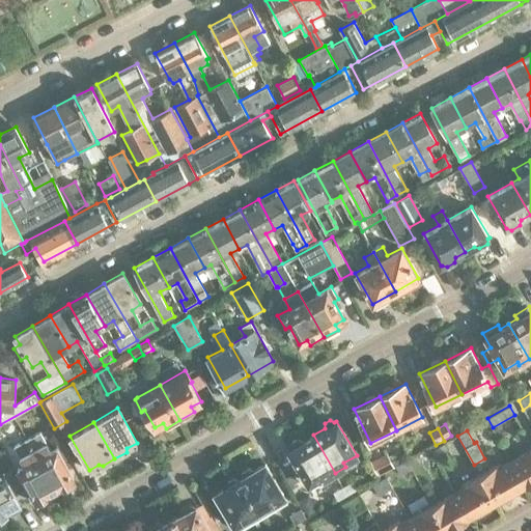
[(40,434),(29,441),(55,490),(60,486),(65,488),(73,484),(74,479),(75,478),(58,447),(50,451),(40,434)]
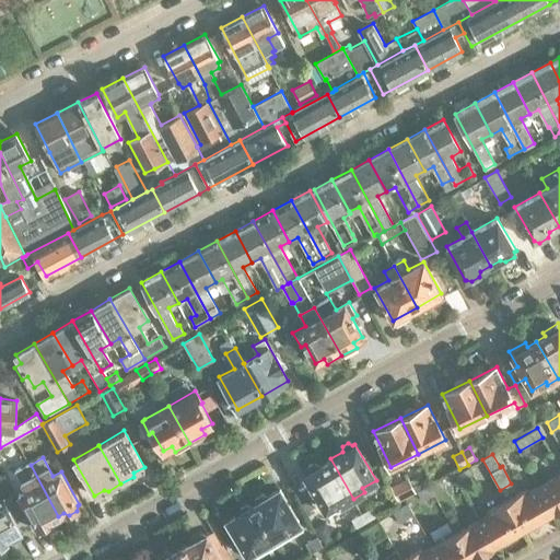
[(340,506),(353,499),(330,458),(318,466),(313,463),(306,466),(306,473),(304,474),(325,510),(338,502),(340,506)]
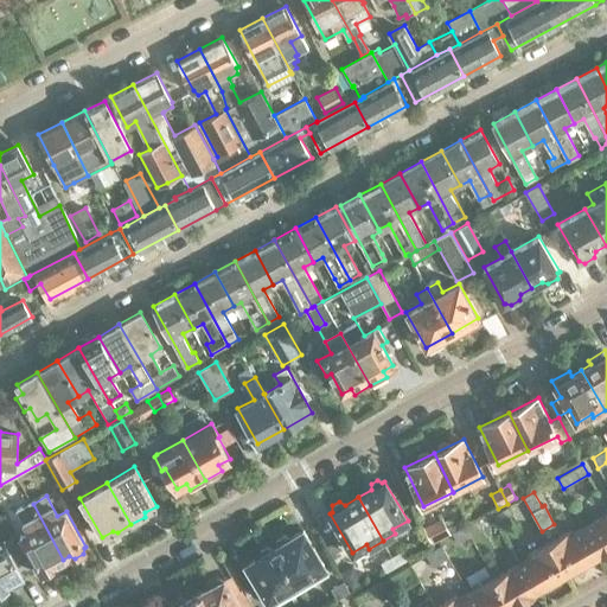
[(63,560),(33,504),(18,512),(29,532),(20,537),(39,573),(43,570),(46,574),(56,568),(57,562),(63,560)]
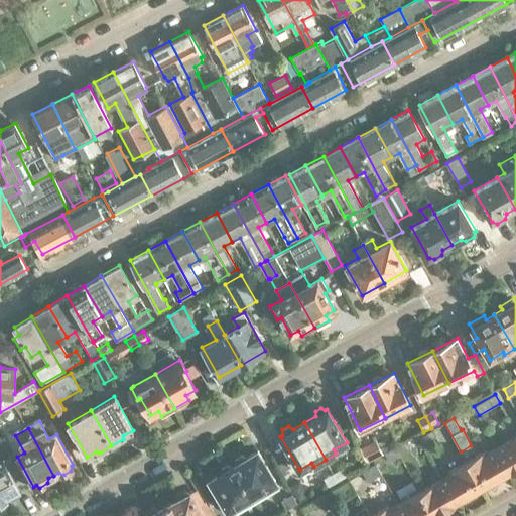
[(438,440),(432,429),(418,438),(424,448),(438,440)]
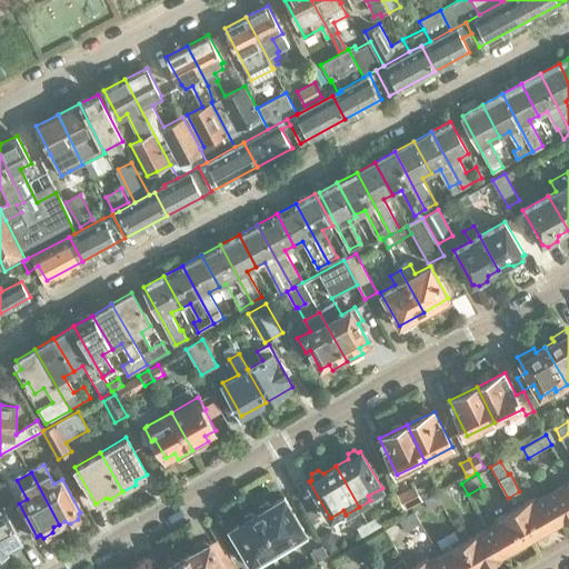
[(546,492),(562,521),(568,518),(568,478),(553,488),(548,478),(541,481),(547,491),(546,492)]
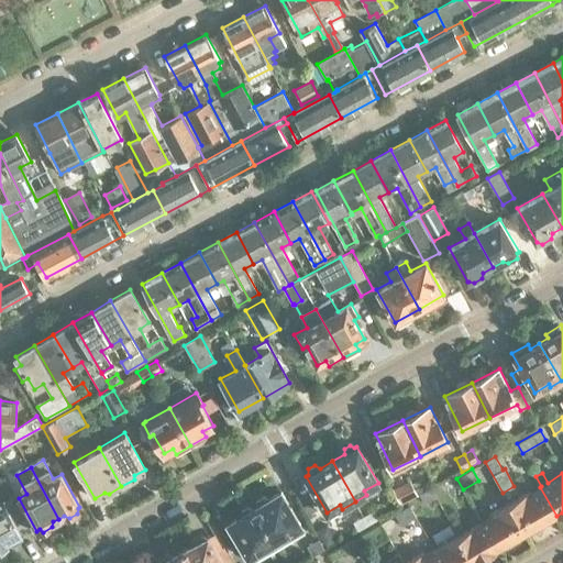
[(409,481),(393,489),(401,505),(418,496),(409,481)]
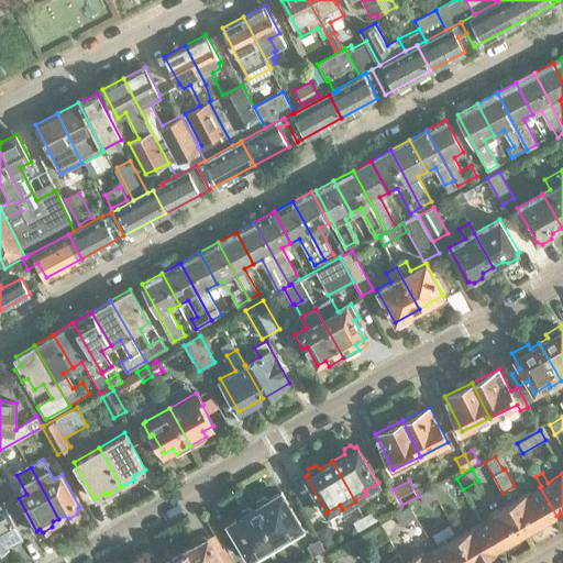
[(423,504),(449,492),(444,482),(419,494),(423,504)]
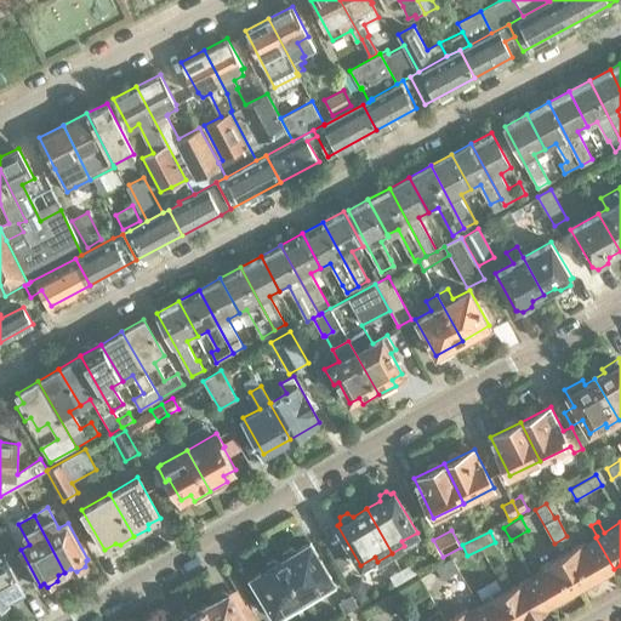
[(610,571),(614,569),(596,537),(585,543),(584,540),(559,553),(579,587),(609,569),(610,571)]
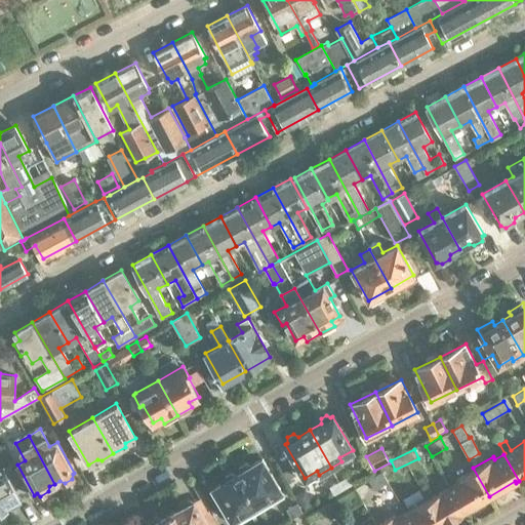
[(240,467),(238,472),(237,473),(256,506),(271,496),(274,501),(284,495),(261,457),(251,465),(245,463),(240,467)]
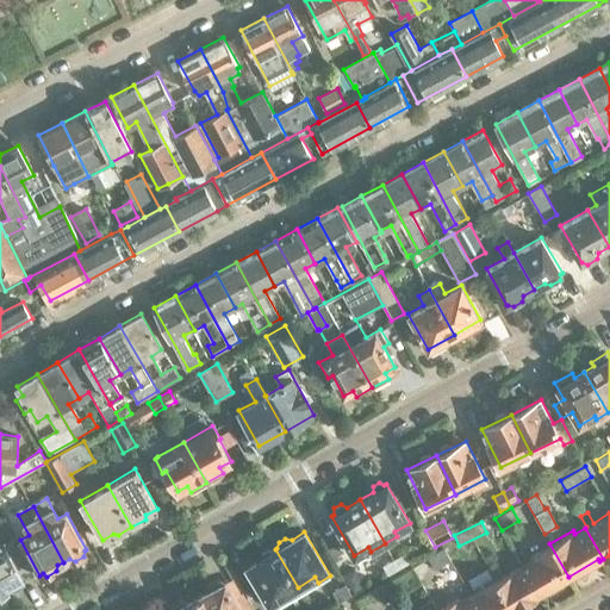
[(0,590),(7,586),(8,589),(14,590),(22,586),(23,582),(22,579),(23,578),(2,542),(0,543),(0,590)]
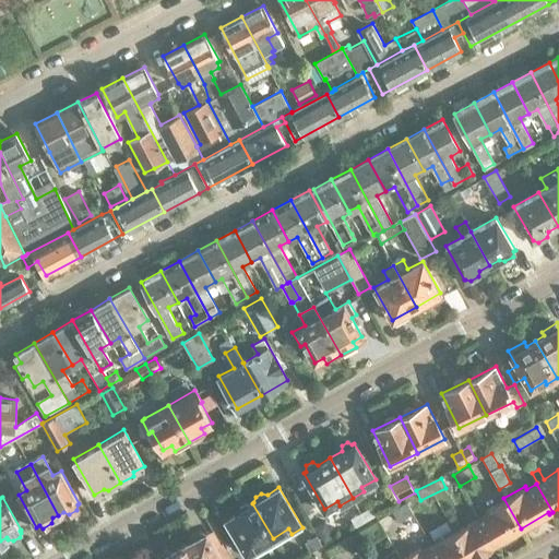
[(495,544),(521,528),(503,498),(486,508),(488,511),(477,516),(494,546),(496,545),(495,544)]
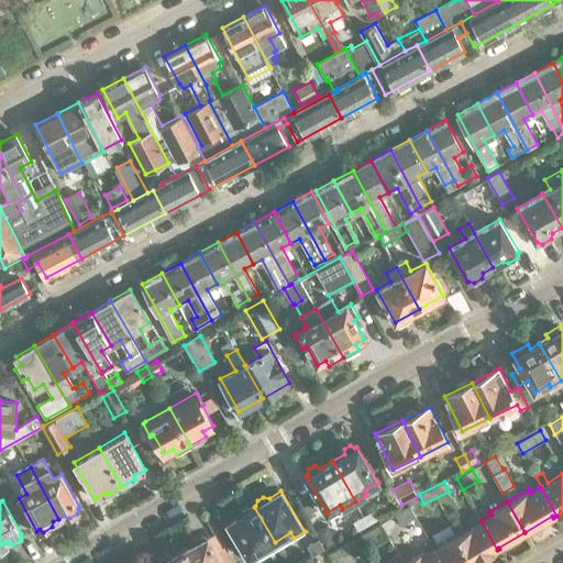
[(315,511),(310,504),(301,508),(307,516),(315,511)]
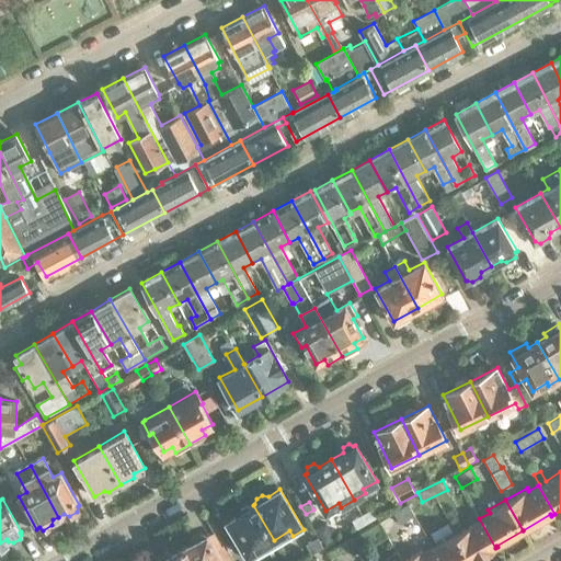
[(240,507),(238,514),(227,521),(251,560),(262,553),(259,549),(274,540),(253,505),(252,505),(247,504),(240,507)]
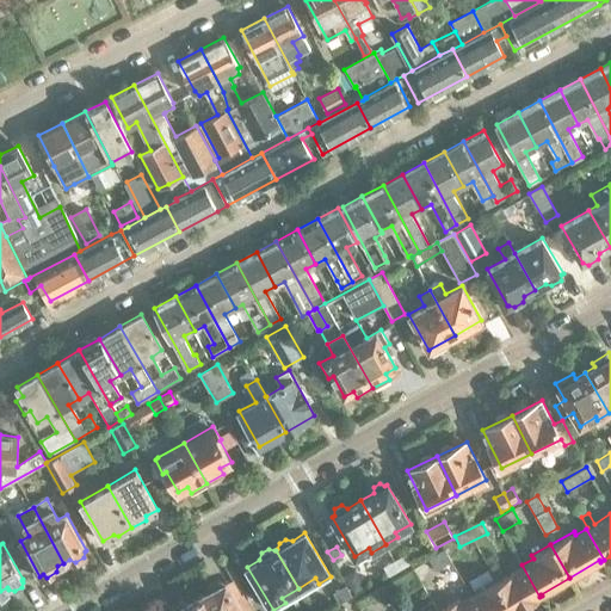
[(452,561),(444,549),(429,559),(436,572),(452,561)]
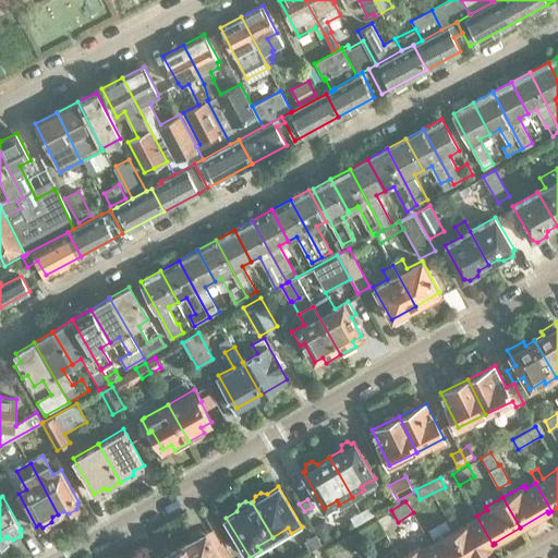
[(361,512),(365,520),(376,513),(372,506),(361,512)]
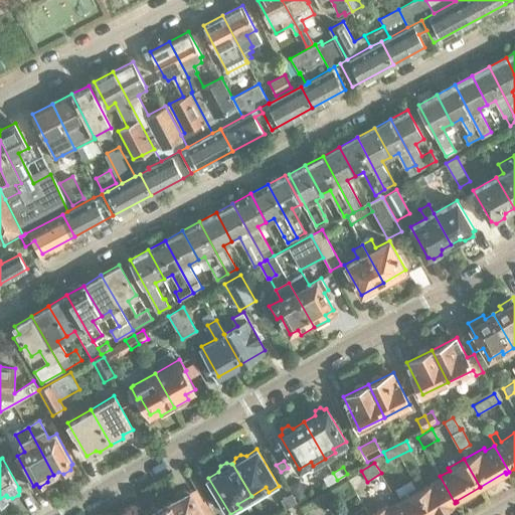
[(323,478),(328,485),(337,480),(333,473),(323,478)]
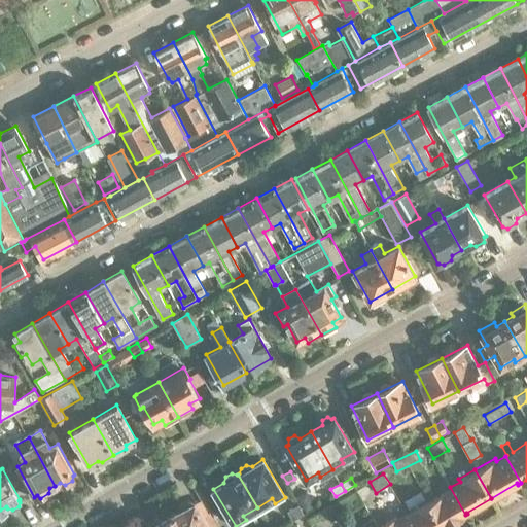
[(444,526),(445,526),(465,515),(450,487),(429,499),(444,526)]
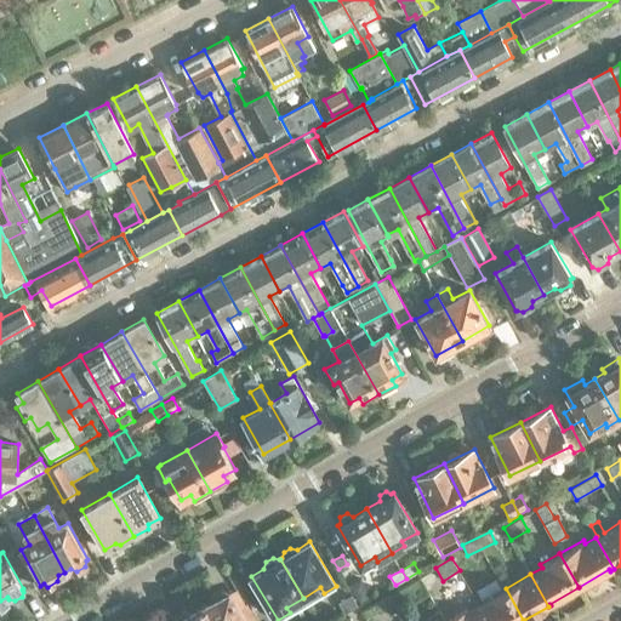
[(388,596),(393,605),(397,611),(428,592),(420,576),(388,596)]
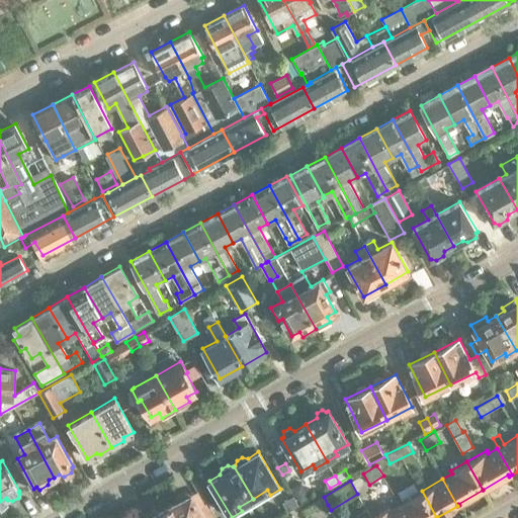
[(299,504),(309,499),(300,484),(290,489),(299,504)]
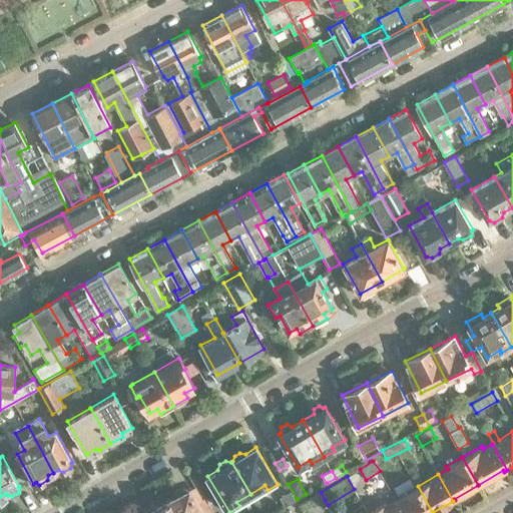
[(402,512),(432,512),(418,486),(395,499),(402,512)]
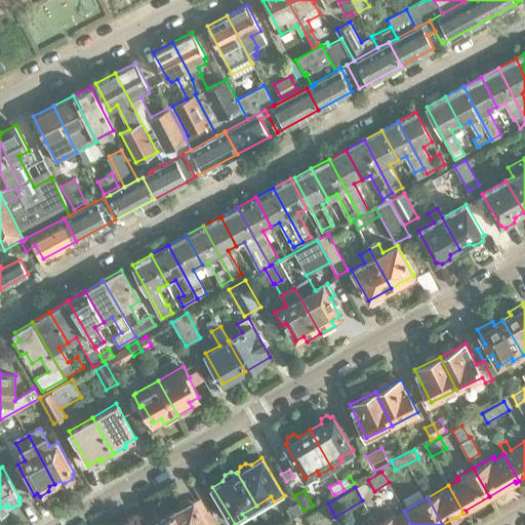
[(178,509),(170,513),(175,524),(206,524),(193,500),(191,501),(188,500),(180,505),(178,509)]
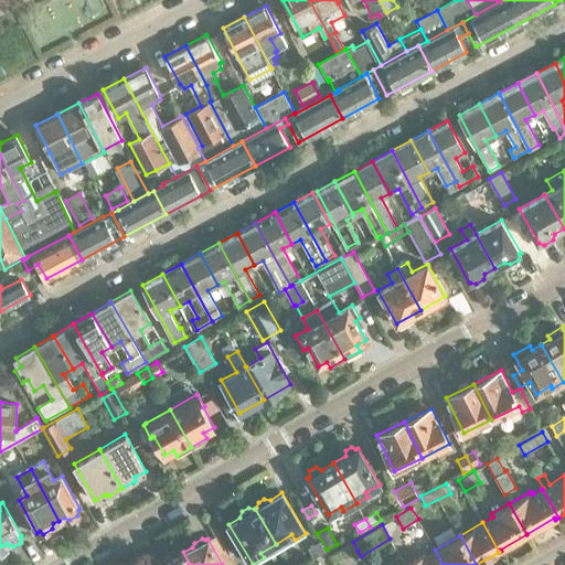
[(326,551),(320,541),(308,547),(313,557),(326,551)]
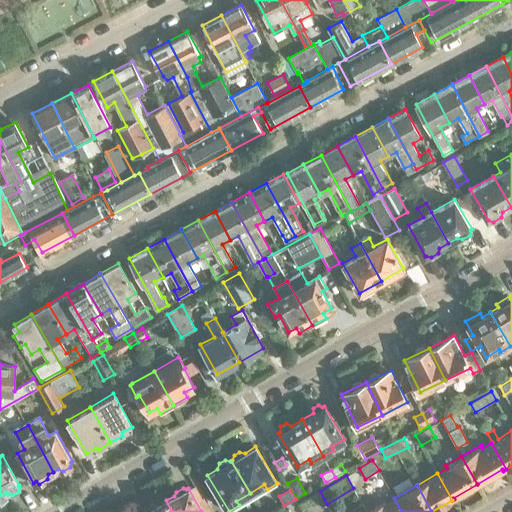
[(314,505),(324,499),(320,491),(309,497),(314,505)]
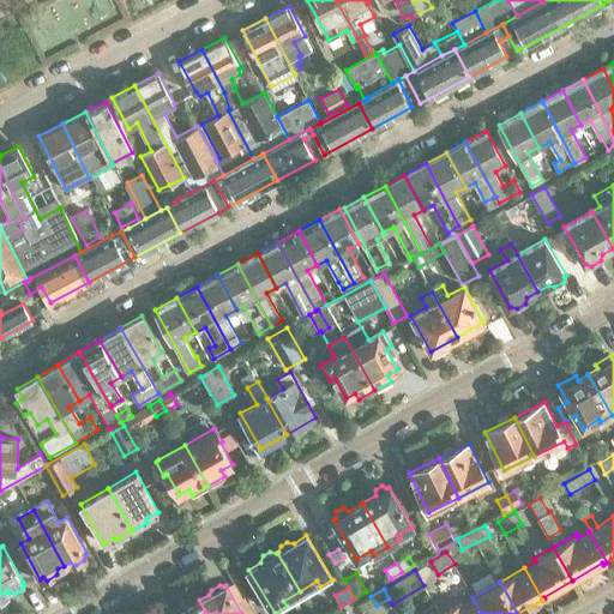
[(481,613),(473,597),(464,602),(462,600),(440,612),(439,613),(481,613)]
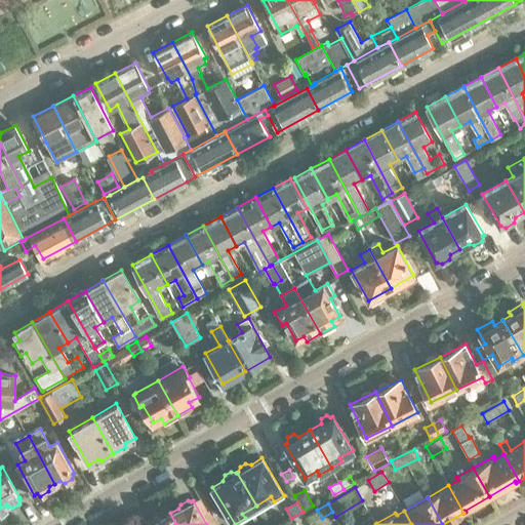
[(175,524),(170,513),(162,518),(156,517),(148,522),(146,524),(175,524)]
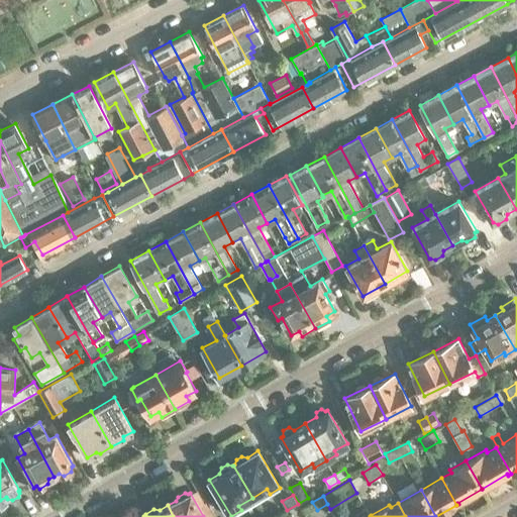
[(370,516),(371,515),(366,507),(355,513),(357,516),(370,516)]
